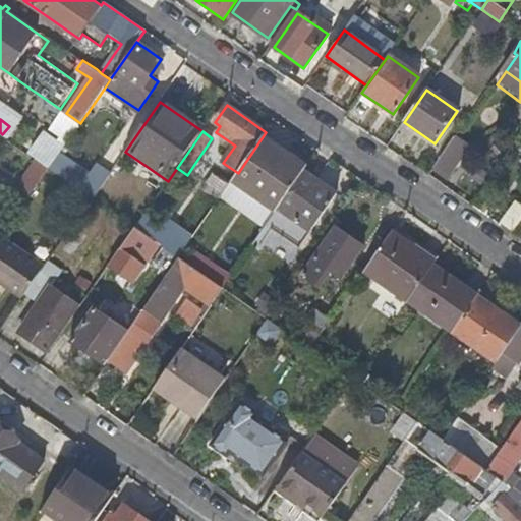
[(306,166),(264,135),(238,173),(227,187),(271,218),(278,208),(303,170),(306,166)]
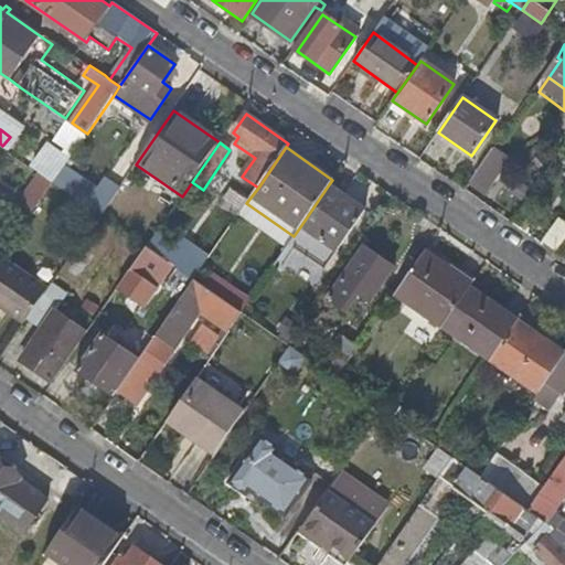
[(507,161),(492,151),(470,181),(484,191),(507,161)]
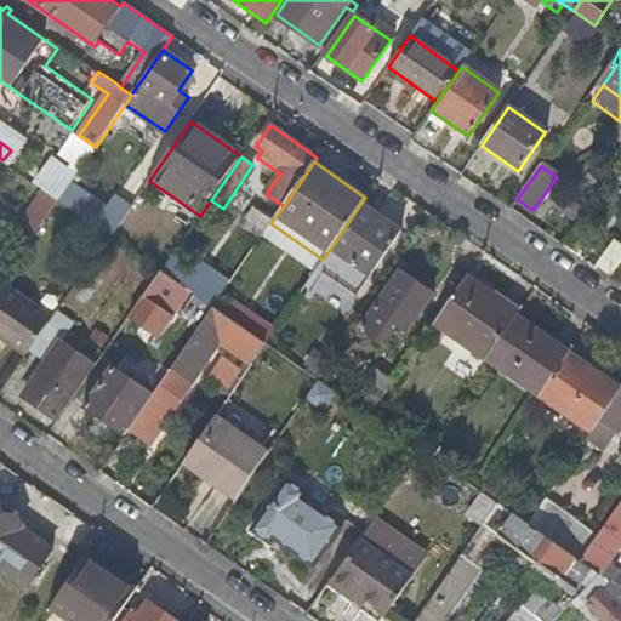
[(108,205),(73,181),(60,199),(110,234),(130,205),(117,194),(108,205)]
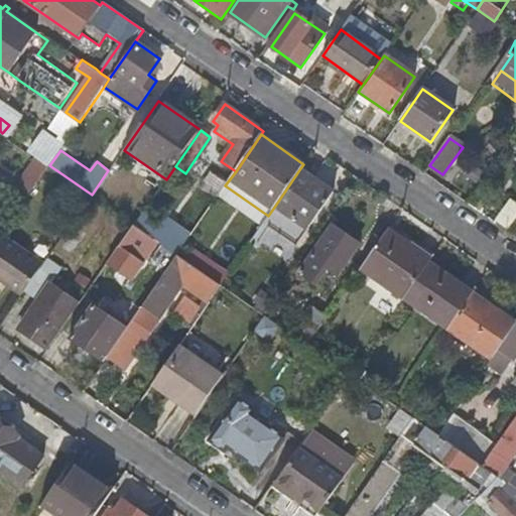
[(16,188),(28,197),(49,165),(37,157),(16,188)]
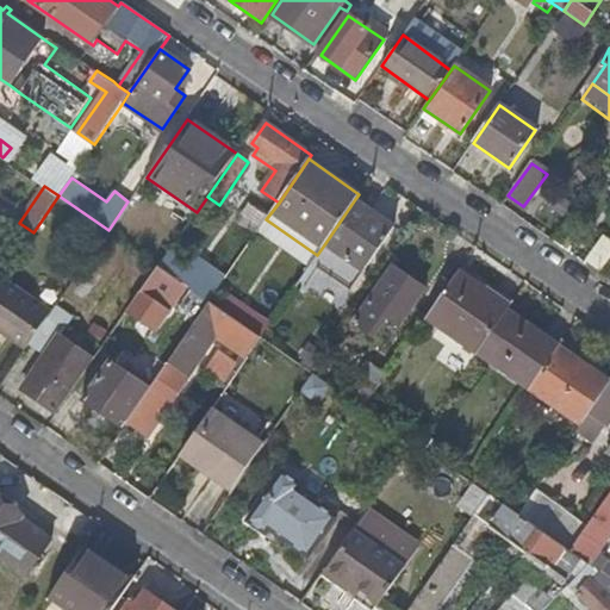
[(396,226),(355,199),(325,243),(365,271),(396,226)]
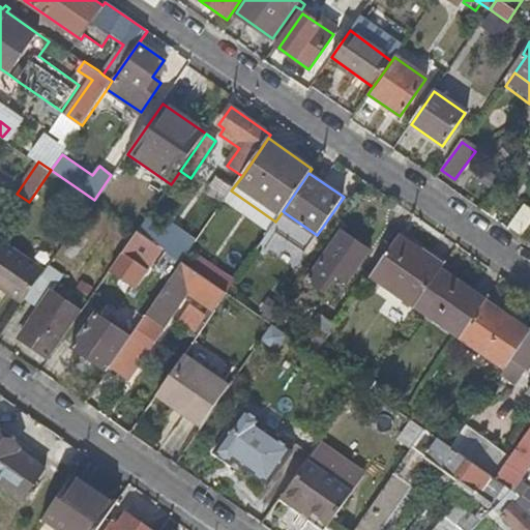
[(114,176),(111,175),(94,200),(96,202),(114,176)]
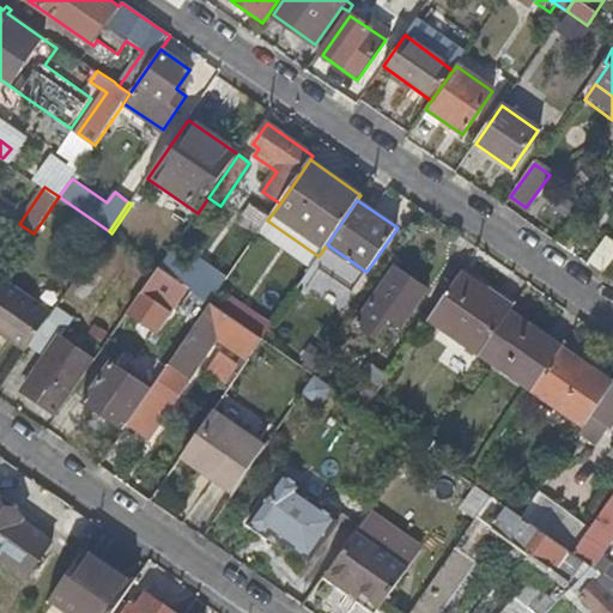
[(589,262),(604,272),(612,259),(612,242),(606,237),(589,262)]
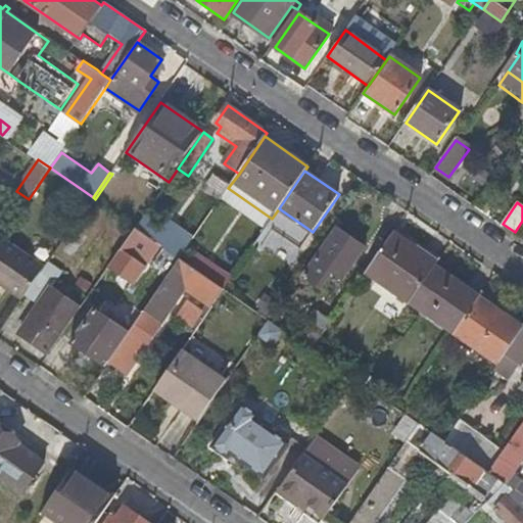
[(117,305),(160,244),(137,228),(95,289),(117,305)]
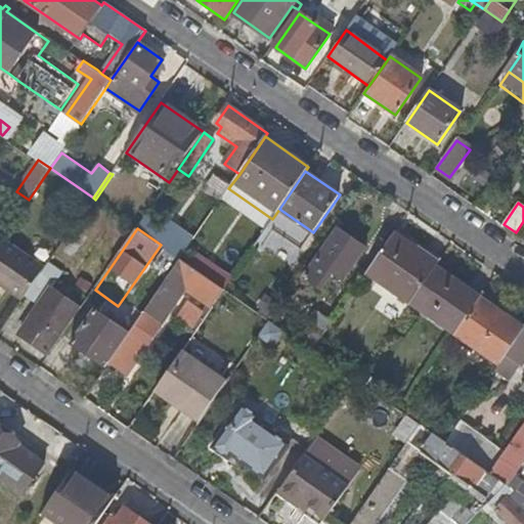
[(364,248),(338,229),(305,276),(321,289),(340,262),(350,269),(364,248)]
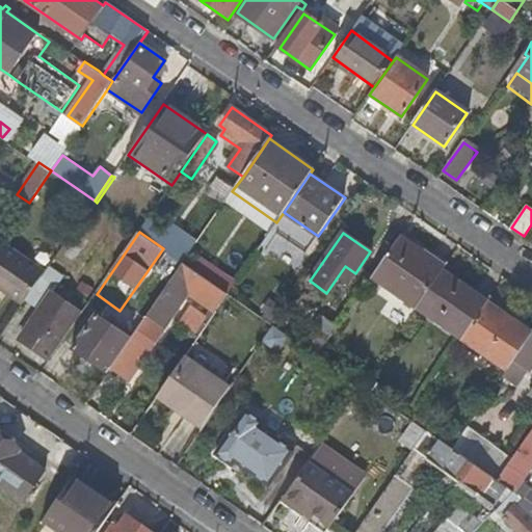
[(445,268),(400,237),(373,276),(418,308),(443,271),(445,268)]
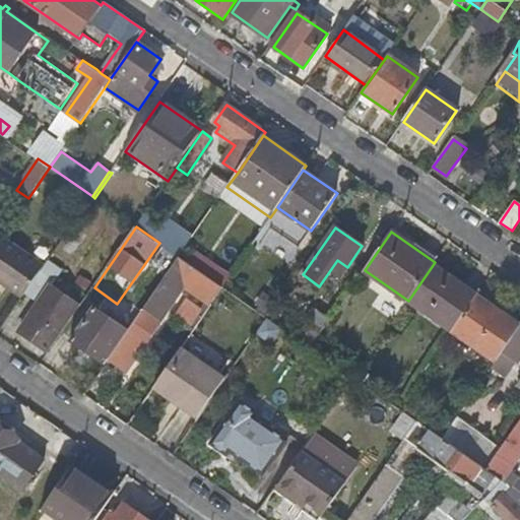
[(45,264),(3,235),(0,239),(0,279),(22,297),(28,287),(45,264)]
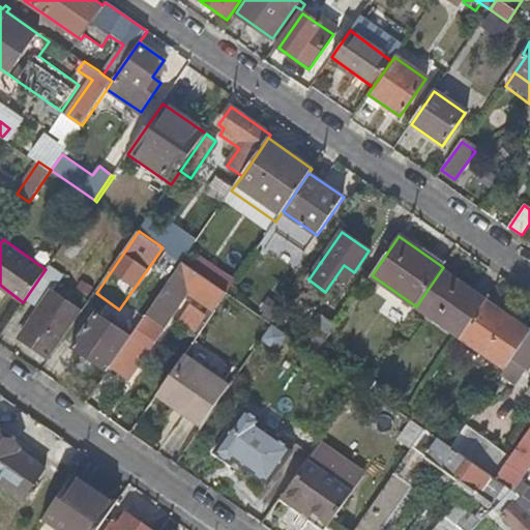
[(153,282),(165,290),(166,287),(172,278),(183,262),(182,261),(172,254),(153,282)]
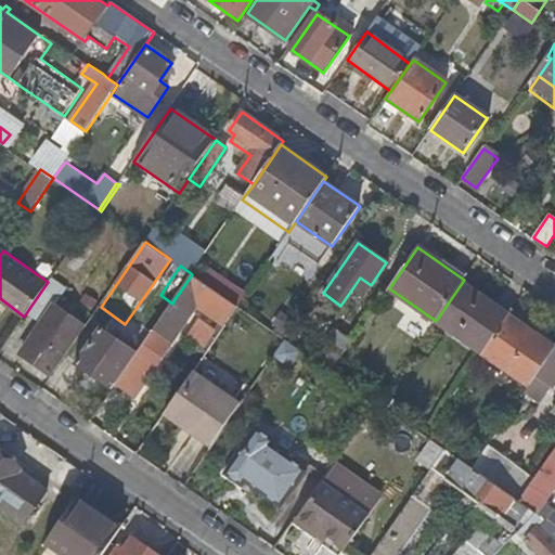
[(211,270),(203,282),(237,306),(246,294),(211,270)]
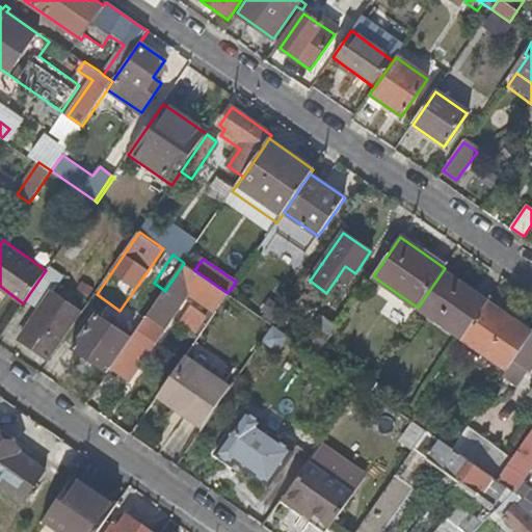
[(173,280),(216,310),(228,293),(194,270),(184,263),(173,280)]
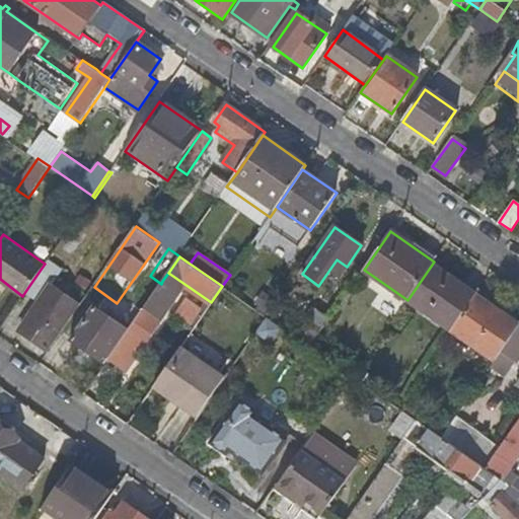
[(65,324),(67,326),(82,304),(53,285),(63,271),(48,261),(45,264),(28,287),(45,298),(21,330),(48,350),(65,324)]
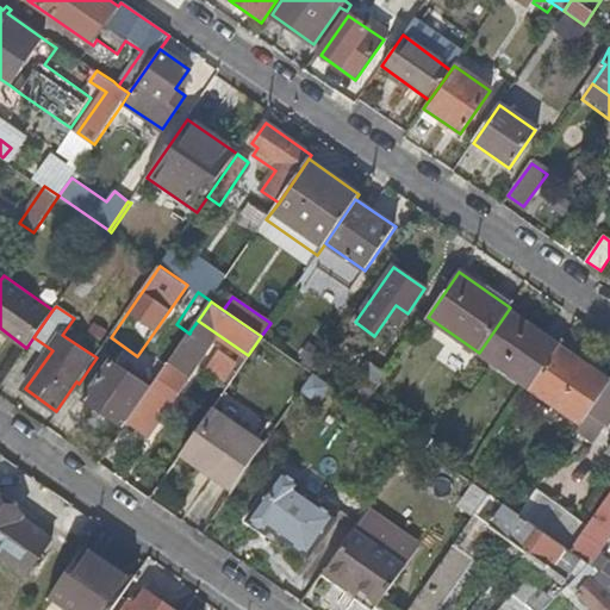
[(559,347),(508,311),(479,353),(530,388),(559,347)]
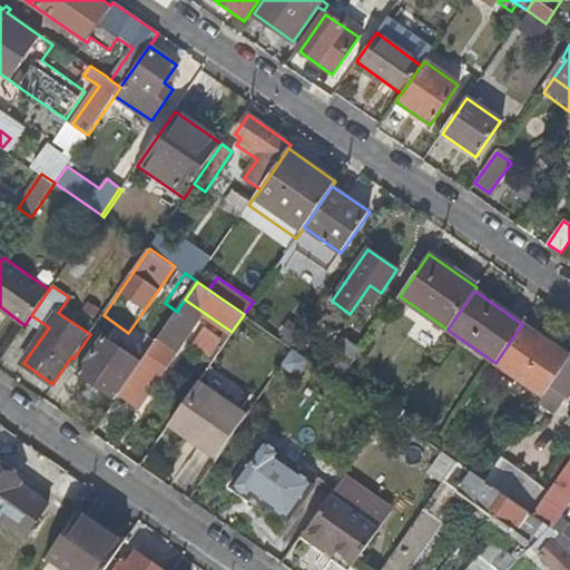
[(212,333),(178,308),(177,312),(141,363),(120,393),(138,406),(177,350),(193,361),(212,333)]
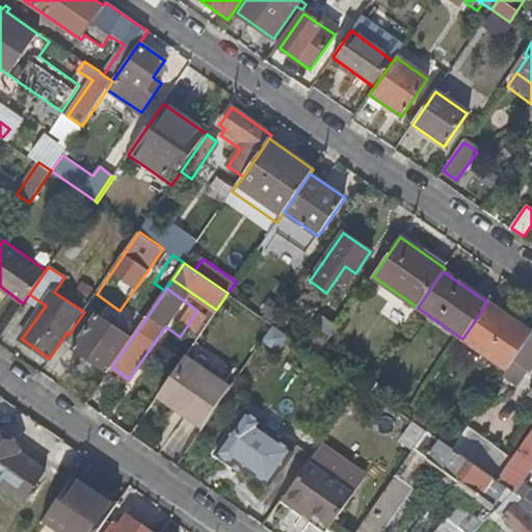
[(529,331),(487,302),(462,339),(507,369),(531,333),(531,327),(529,331)]
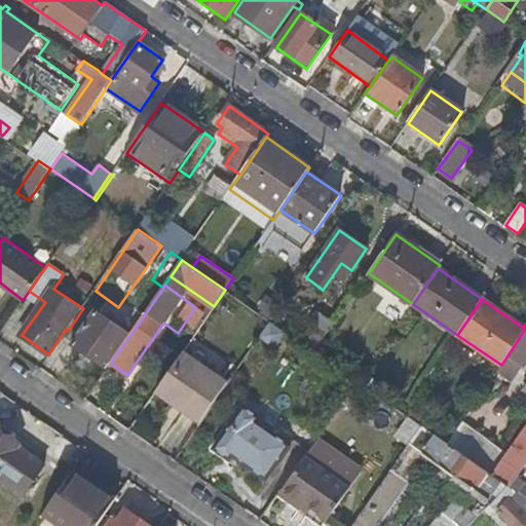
[(73,345),(107,369),(111,363),(130,335),(96,311),(73,345)]
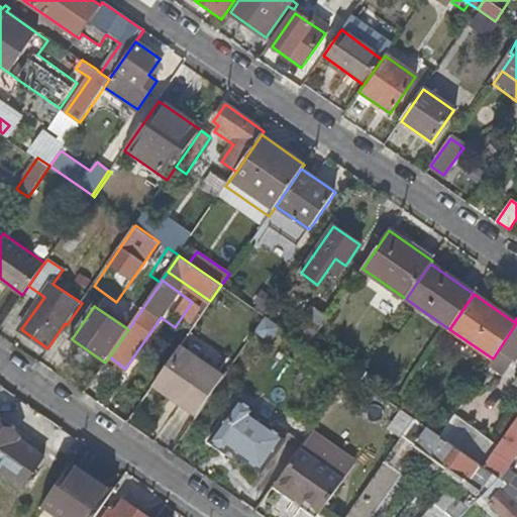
[(315,308),(295,336),(309,345),(328,317),(315,308)]
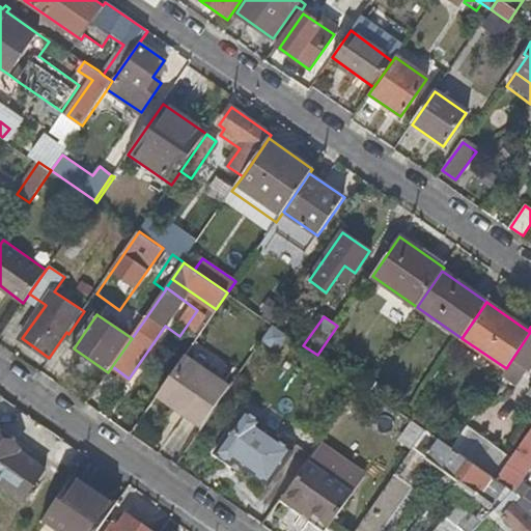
[(288,335),(273,325),(261,340),(278,351),(288,335)]
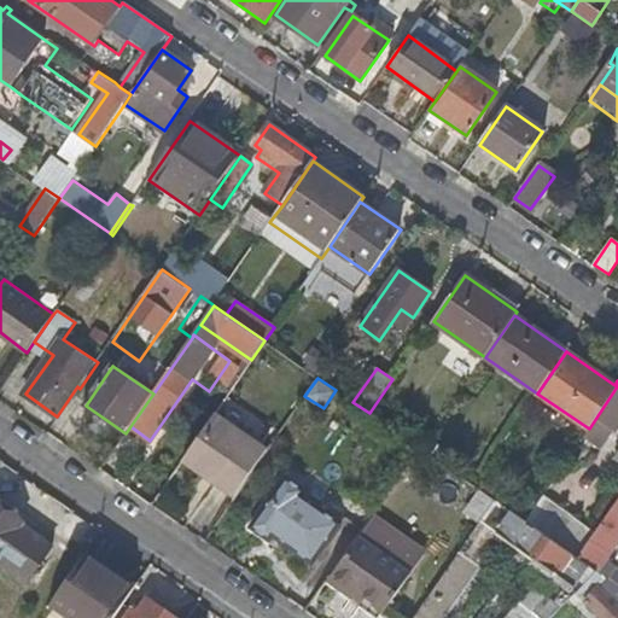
[(617,427),(617,386),(589,429),(584,436),(604,449),(617,427)]
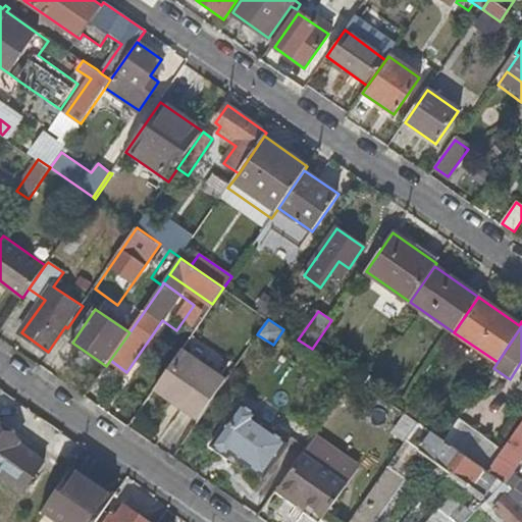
[(227,378),(183,348),(154,388),(199,419),(227,378)]
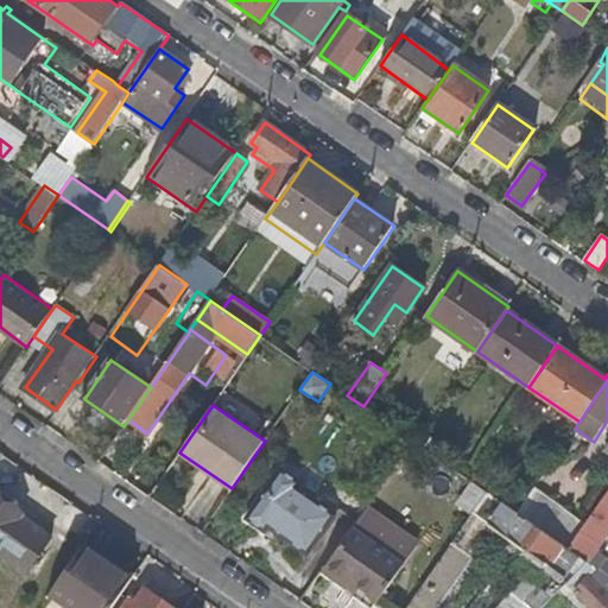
[(282,468),(246,519),(265,532),(268,527),(308,555),(336,514),(297,487),(301,481),(282,468)]
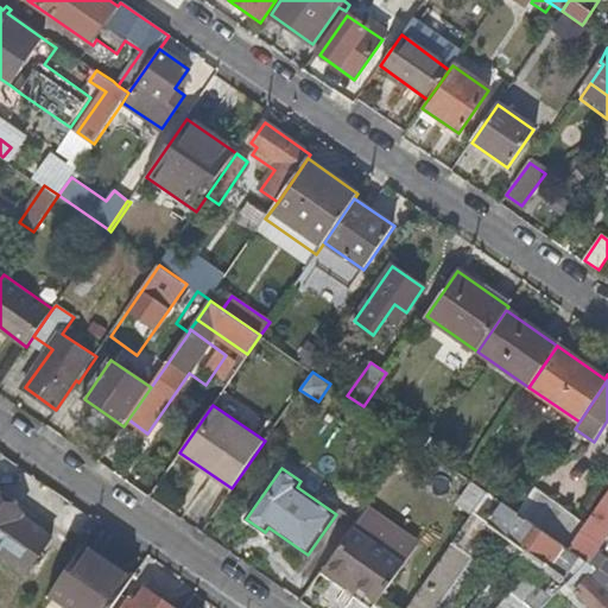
[(586,524),(534,488),(517,513),(542,530),(569,549),(586,524)]
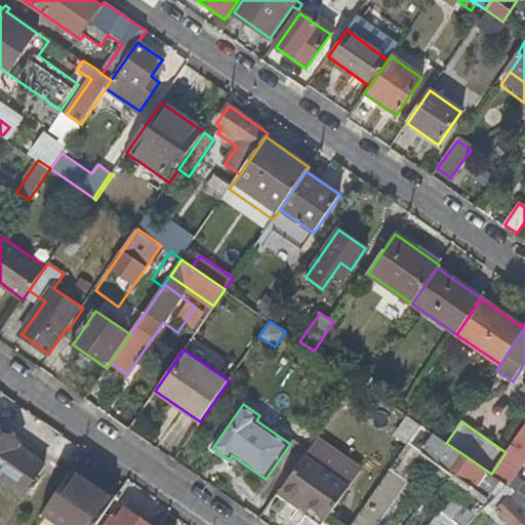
[(524,462),(524,425),(506,452),(491,474),(509,486),(524,497),(524,490),(517,485),(521,479),(517,475),(524,462)]
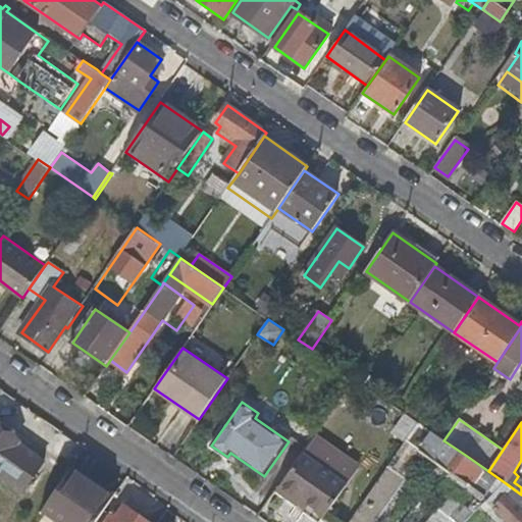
[(420,451),(451,472),(465,455),(444,440),(420,423),(411,436),(424,446),(420,451)]
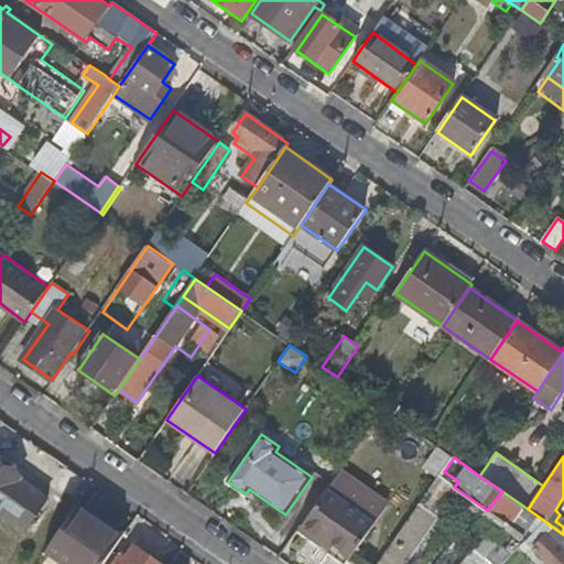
[(0,513),(25,531),(49,498),(21,479),(22,477),(0,462),(0,513)]
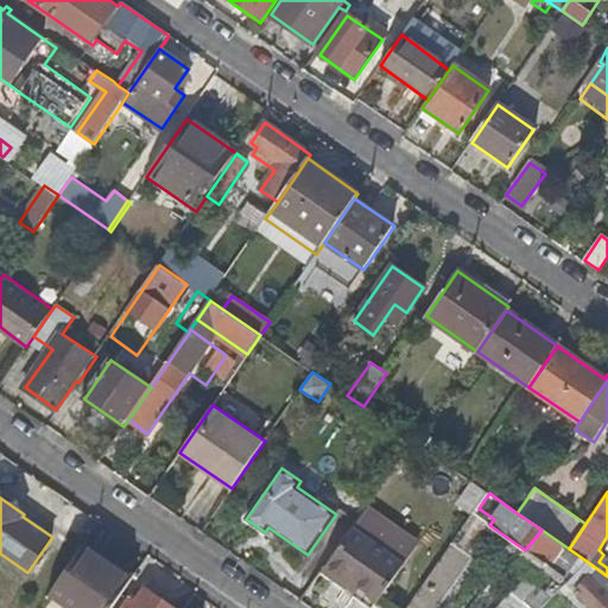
[(404,565),(353,530),(333,558),(324,569),(343,582),(347,578),(379,601),(404,565)]
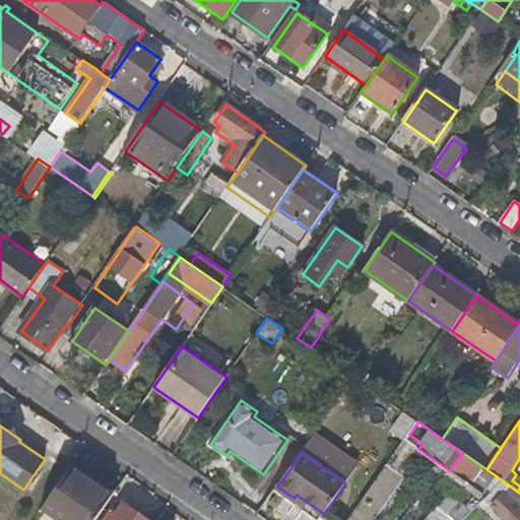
[(429,519),(464,519),(478,507),(484,501),(485,500),(504,481),(486,469),(463,453),(449,470),(457,476),(480,496),(468,509),(460,501),(449,512),(441,507),(429,519)]
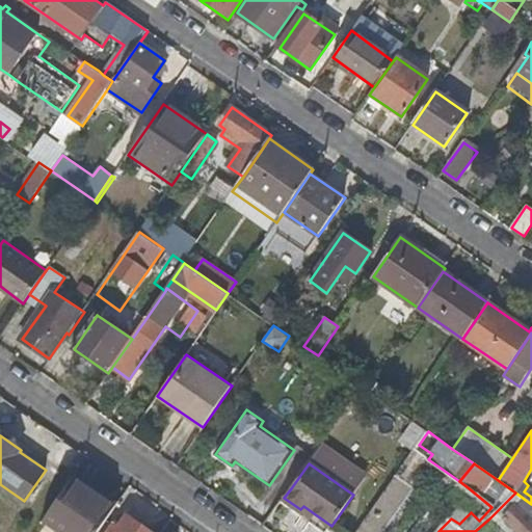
[(382,531),(416,486),(398,474),(355,531),(382,531)]
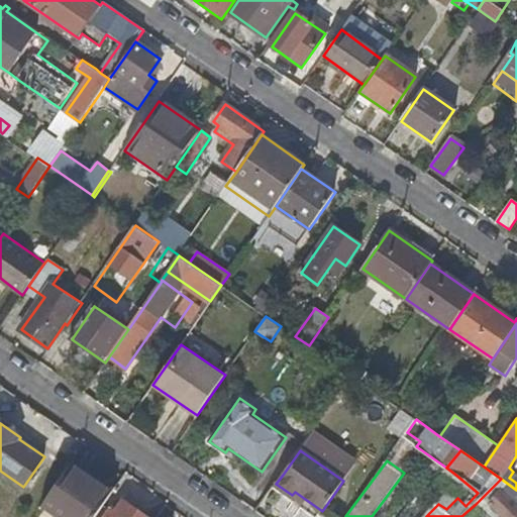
[(95,516),(113,492),(72,462),(43,503),(64,516),(95,516)]
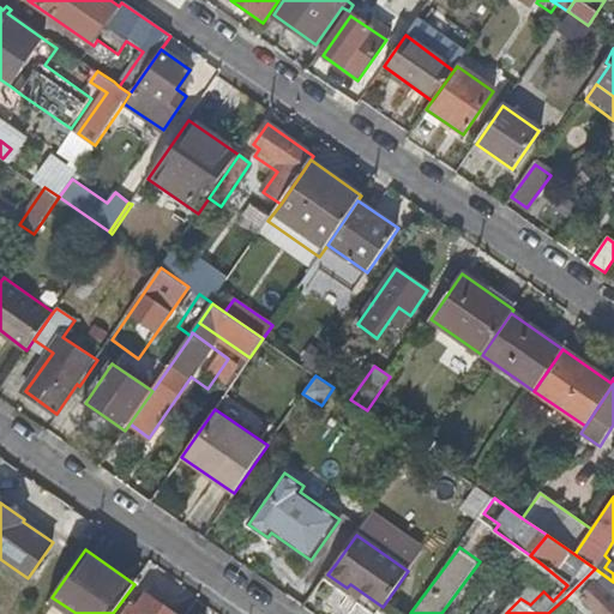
[(596,613),(613,613),(613,582),(595,569),(573,590),(596,613)]
